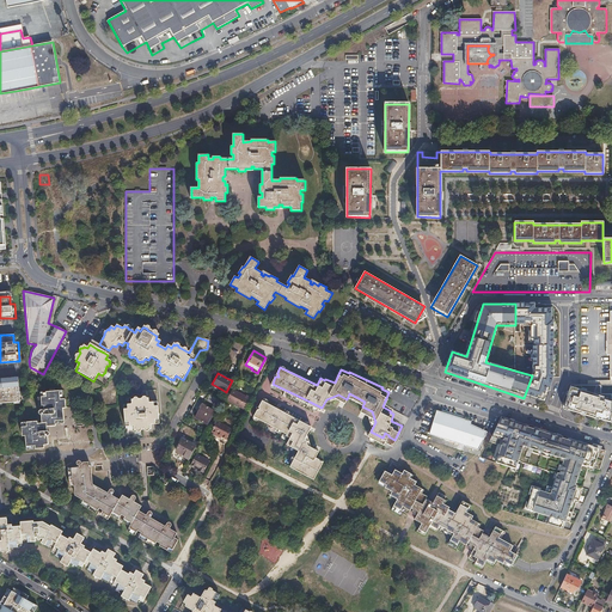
[(18,387),(17,378),(0,379),(0,403),(23,402),(22,387),(18,387)]
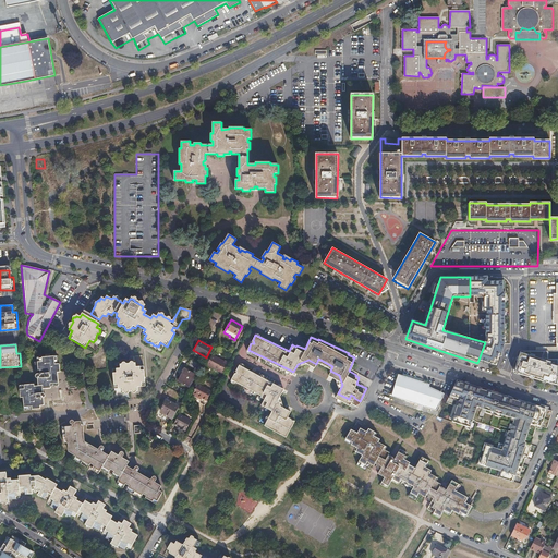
[(557,366),(550,364),(550,362),(521,353),(514,371),(521,373),(520,374),(524,376),(529,377),(529,376),(533,377),(533,378),(542,380),(542,379),(546,380),(546,383),(557,385),(557,366)]
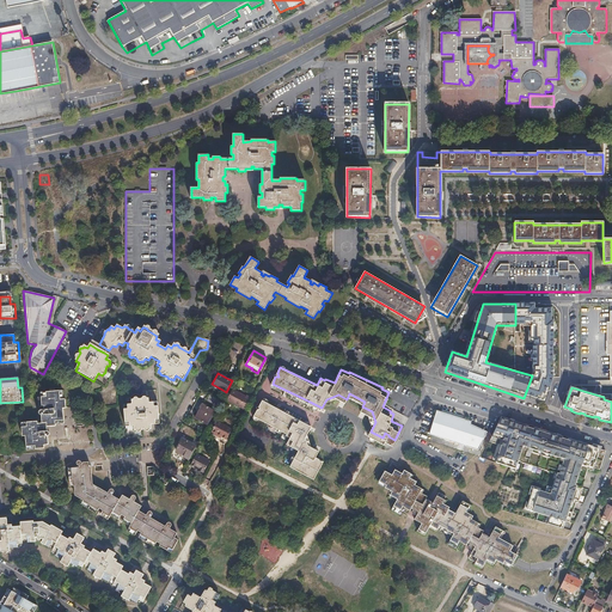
[(233,390),(228,401),(245,410),(251,398),(248,396),(248,397),(233,390)]
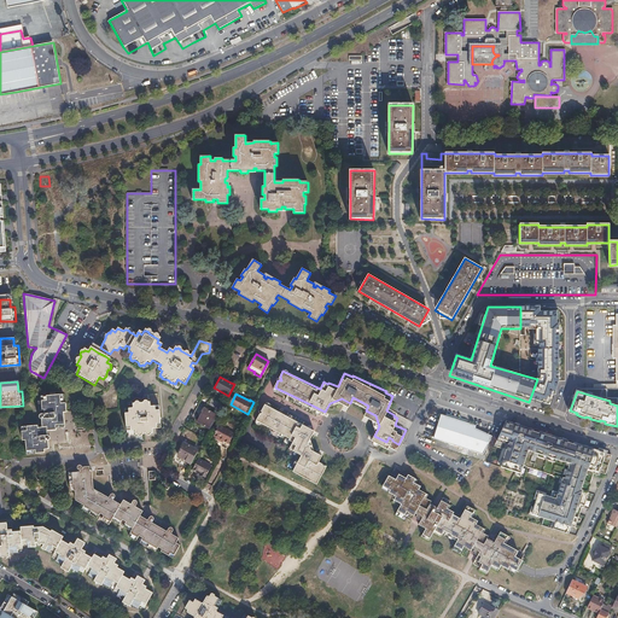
[(27,429),(22,430),(23,441),(25,441),(27,450),(35,450),(35,453),(45,452),(45,449),(48,449),(48,439),(50,439),(51,438),(50,436),(47,436),(47,430),(57,430),(57,429),(56,425),(65,425),(64,417),(60,418),(59,413),(64,412),(68,412),(66,403),(64,403),(62,403),(60,395),(56,395),(51,395),(47,396),(47,401),(42,401),(42,410),(45,409),(45,414),(41,414),(40,415),(39,415),(39,418),(40,418),(41,419),(42,427),(38,427),(34,429),(33,425),(27,426),(27,429)]
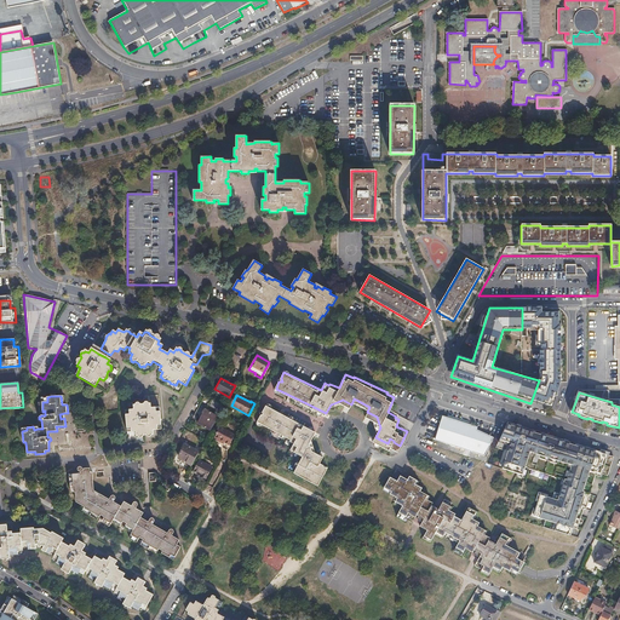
[(135,409),(127,411),(128,432),(137,432),(137,436),(139,436),(141,436),(143,436),(143,435),(154,434),(154,430),(162,430),(160,407),(151,408),(150,405),(149,405),(148,403),(145,403),(145,406),(141,406),(139,405),(137,405),(137,406),(135,406),(135,409)]
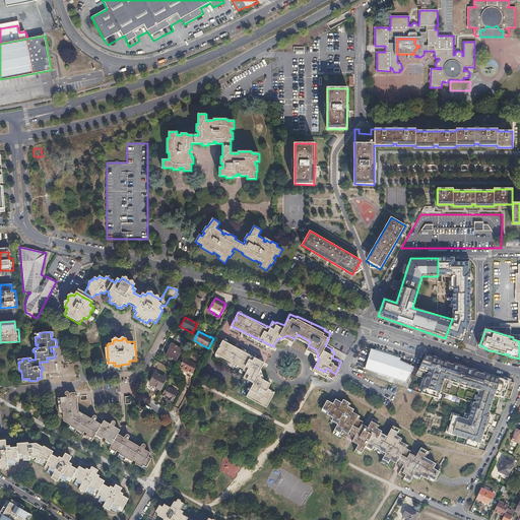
[(257,346),(244,338),(241,343),(265,359),(268,352),(257,346)]
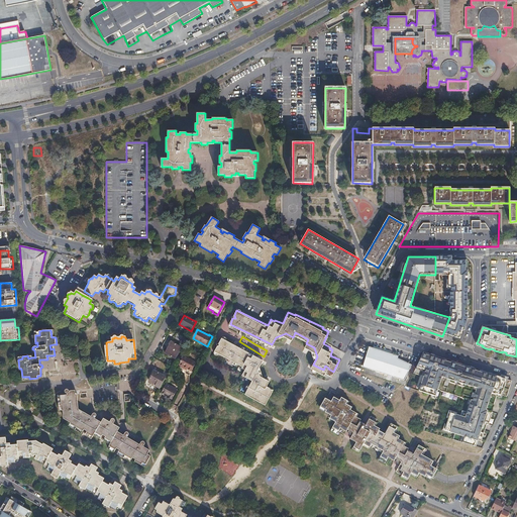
[(219,345),(216,351),(247,367),(244,373),(248,375),(247,376),(254,380),(248,393),(269,403),(277,388),(270,384),(273,379),(266,376),(262,366),(266,358),(223,337),(220,343),(221,345),(219,345)]
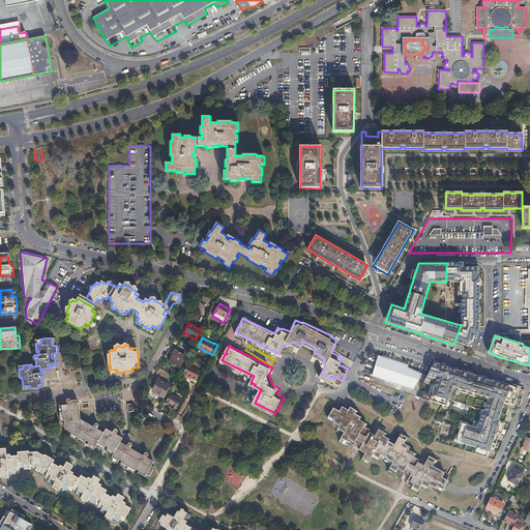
[(169,362),(180,369),(186,356),(175,350),(169,362)]
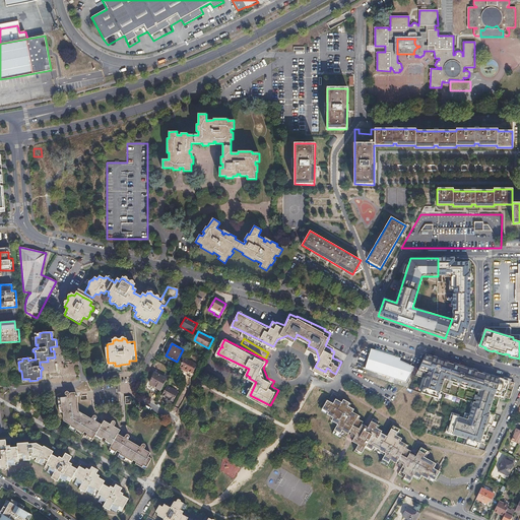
[(371,349),(365,370),(406,383),(413,368),(400,361),(400,359),(371,349)]
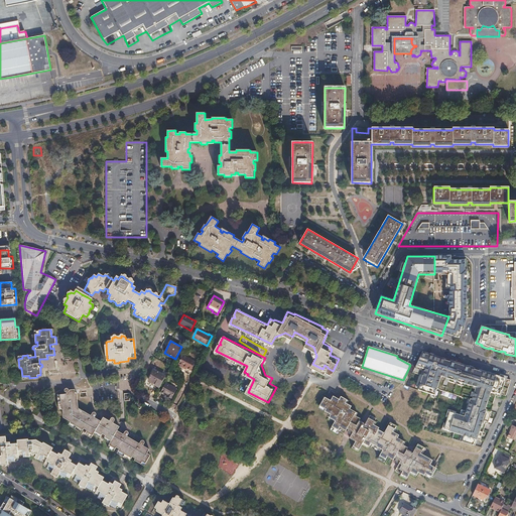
[(440,377),(475,388),(465,417),(449,412),(443,430),(459,435),(477,440),(477,439),(492,394),(497,395),(501,397),(502,395),(507,381),(420,352),(415,369),(423,371),(417,391),(433,396),(440,377)]
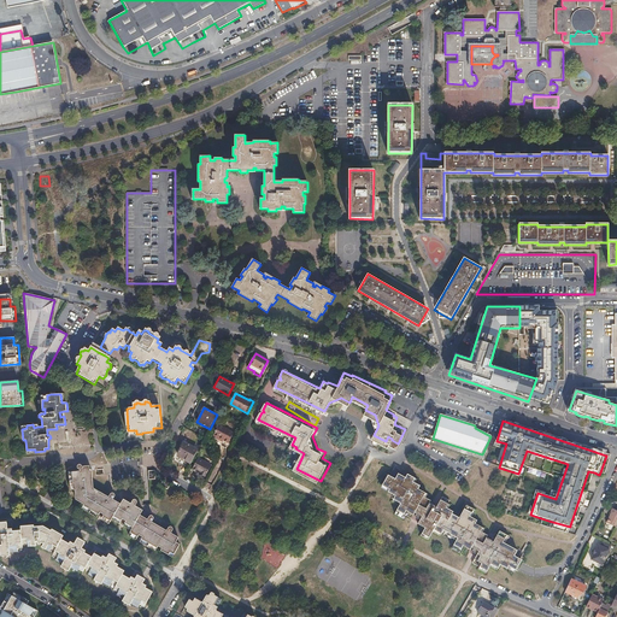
[(213,436),(218,440),(218,439),(223,441),(229,444),(234,434),(219,425),(213,436)]
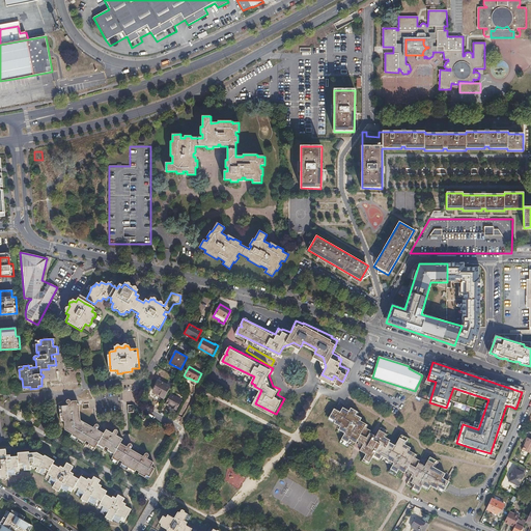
[(163,400),(170,388),(159,382),(154,391),(158,394),(157,397),(163,400)]
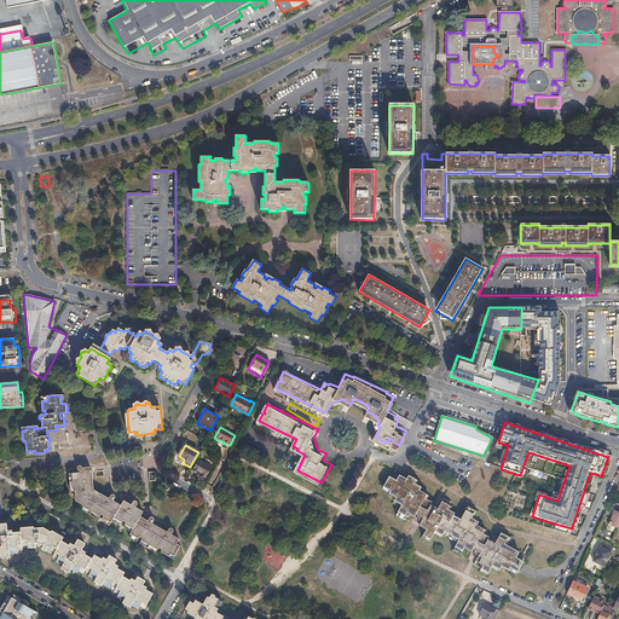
[(612,458),(608,457),(602,474),(607,475),(612,458)]
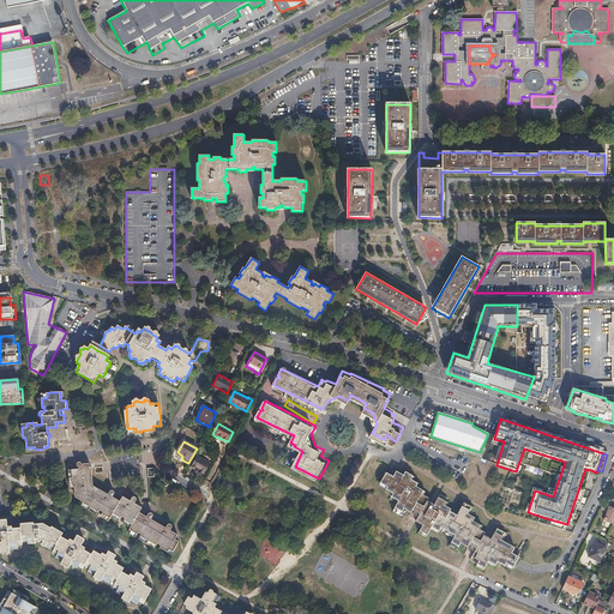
[(197,456),(191,467),(199,471),(198,473),(204,475),(210,463),(197,456)]
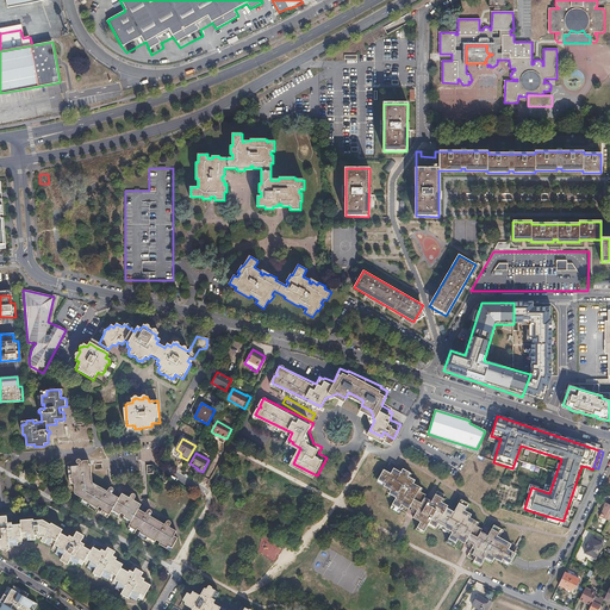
[(167,549),(170,552),(172,548),(178,539),(182,530),(170,524),(170,522),(170,521),(168,521),(167,521),(153,514),(153,511),(153,510),(151,510),(149,510),(148,510),(141,506),(141,504),(134,500),(136,496),(136,495),(134,493),(132,493),(130,498),(123,493),(122,496),(113,491),(113,489),(112,487),(111,487),(110,489),(95,480),(93,461),(70,464),(72,467),(72,471),(73,480),(73,491),(74,496),(82,500),(86,503),(94,506),(101,511),(110,516),(128,527),(136,531),(144,536),(151,540),(167,549)]
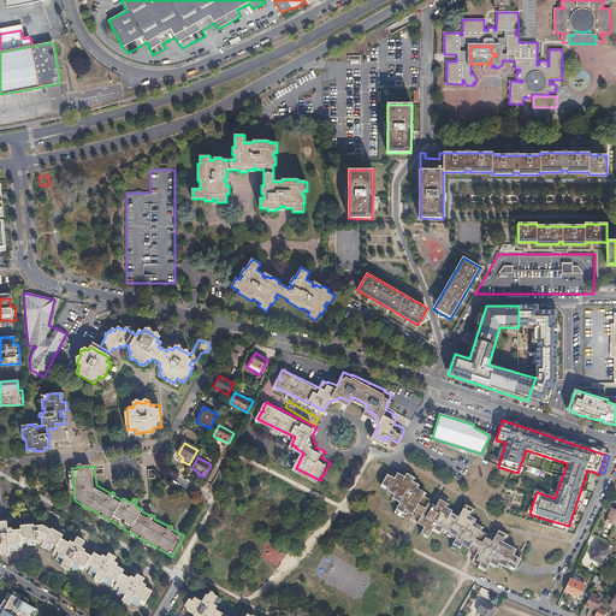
[(433,529),(440,533),(455,542),(454,544),(461,549),(463,545),(478,554),(473,561),(487,569),(492,562),(499,566),(514,574),(515,570),(522,557),(515,554),(519,549),(504,540),(507,537),(499,533),(496,539),(487,535),(489,533),(481,528),(481,527),(475,523),(477,520),(469,516),(472,513),(465,509),(460,517),(452,513),(454,511),(446,508),(450,501),(443,496),(437,507),(430,503),(431,501),(424,496),(425,493),(418,489),(420,486),(413,483),(414,479),(407,474),(406,478),(397,473),(400,471),(394,467),(389,475),(386,474),(380,484),(389,489),(386,492),(395,496),(392,499),(400,504),(397,509),(404,514),(406,510),(420,519),(418,523),(425,527),(422,532),(430,537),(433,529)]
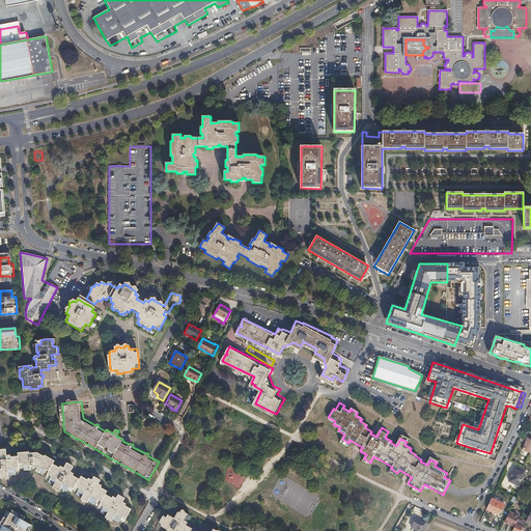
[(502,437),(511,407),(506,406),(491,452),(495,453),(500,436),(502,437)]
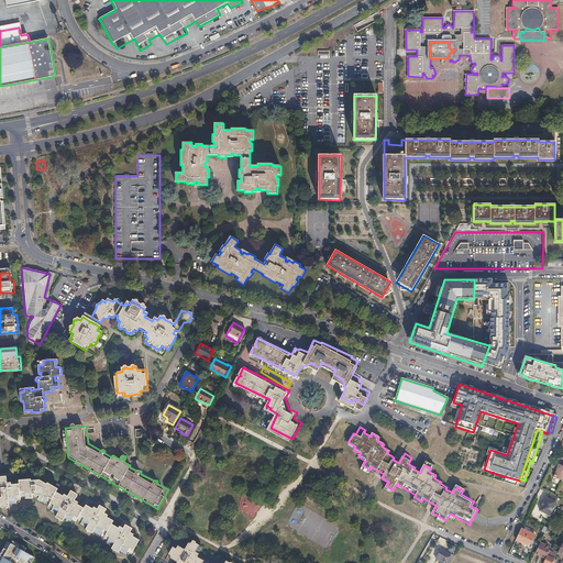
[(562,482),(562,481),(562,466),(559,464),(556,468),(558,470),(553,477),(562,482)]
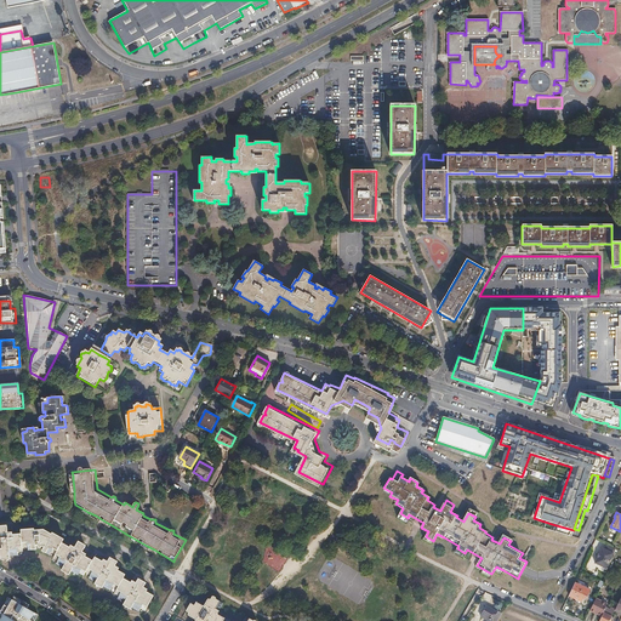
[(93,582),(97,585),(101,587),(102,585),(108,590),(109,587),(114,590),(113,592),(117,594),(115,597),(123,600),(121,603),(129,608),(130,605),(136,609),(138,607),(142,608),(149,597),(142,593),(144,590),(141,587),(144,581),(136,577),(134,582),(129,580),(126,584),(120,580),(121,576),(115,573),(117,570),(112,567),(115,560),(108,557),(106,563),(100,559),(98,563),(90,558),(89,562),(80,557),(83,553),(78,552),(81,545),(74,541),(70,547),(67,545),(64,548),(57,543),(58,540),(52,536),(53,534),(49,531),(49,533),(40,528),(30,528),(30,530),(17,531),(17,535),(9,536),(9,533),(3,533),(1,527),(0,527),(0,557),(4,557),(4,553),(12,553),(12,550),(16,548),(16,546),(22,545),(23,548),(32,547),(32,543),(34,543),(34,545),(36,545),(38,543),(40,545),(38,548),(46,552),(47,550),(51,552),(50,556),(55,558),(53,560),(60,565),(58,569),(66,573),(68,569),(75,573),(77,571),(81,573),(83,570),(87,574),(86,576),(93,581),(93,582)]
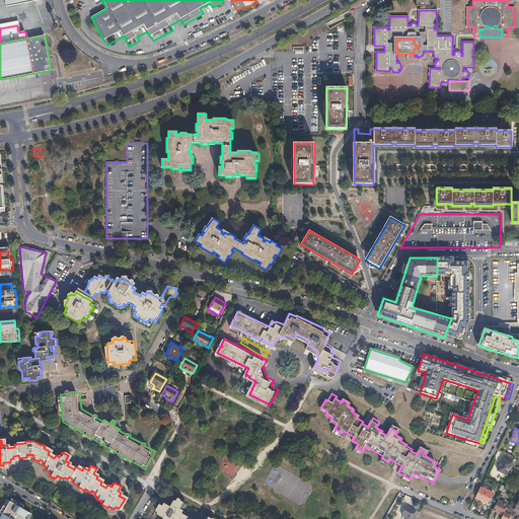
[(516,459),(508,455),(506,459),(504,459),(502,462),(501,466),(498,471),(509,475),(516,459)]
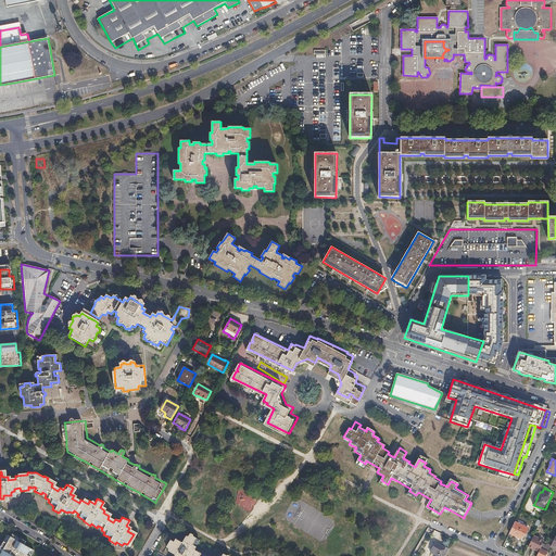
[(252,510),(257,497),(239,491),(234,504),(252,510)]
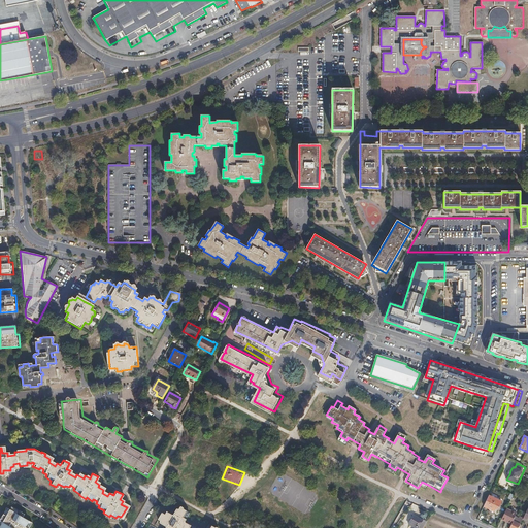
[(489,496),(484,507),(494,513),(496,508),(498,509),(502,502),(489,496)]
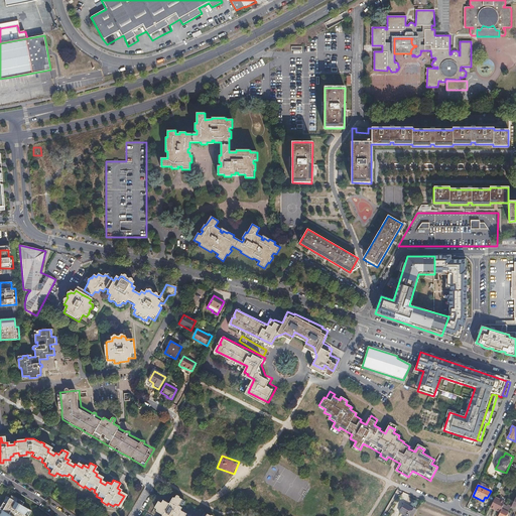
[(177,497),(174,495),(173,498),(171,501),(181,507),(184,501),(177,497)]
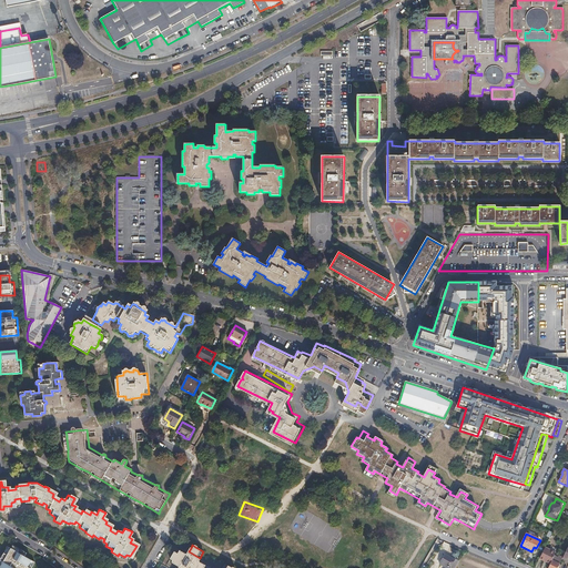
[(7,547),(0,558),(0,567),(29,567),(33,561),(23,557),(26,554),(11,546),(10,548),(7,547)]
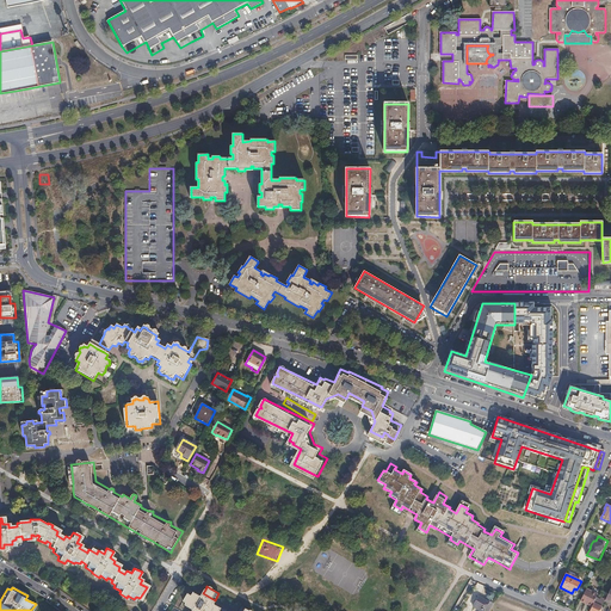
[(227,610),(217,605),(213,603),(215,600),(203,593),(201,592),(199,594),(196,593),(186,587),(177,603),(185,608),(183,610),(227,610)]
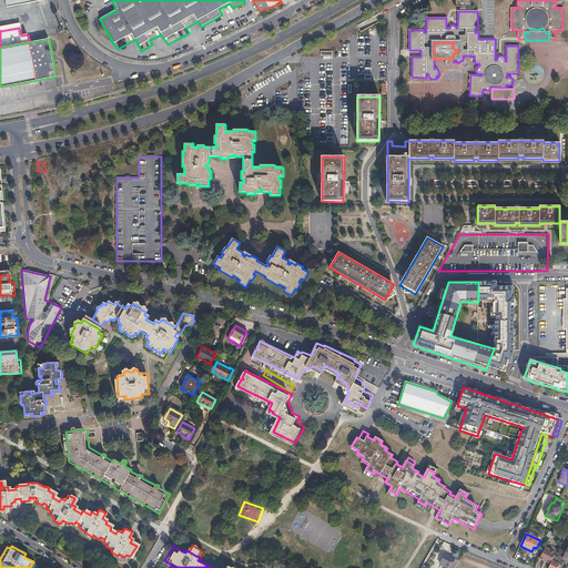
[(545,549),(539,559),(545,561),(545,560),(551,564),(555,555),(545,549)]
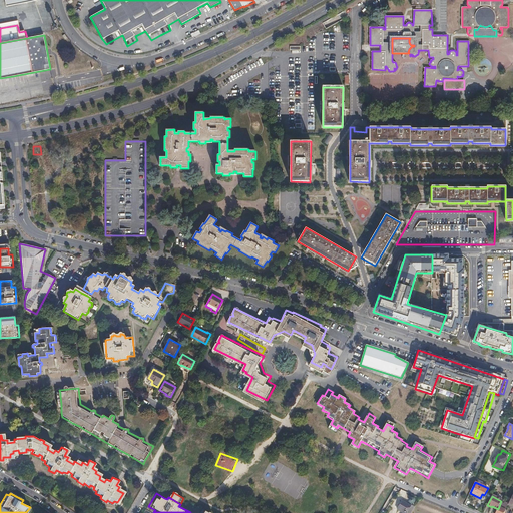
[(403,512),(410,512),(413,507),(403,501),(398,509),(403,512)]
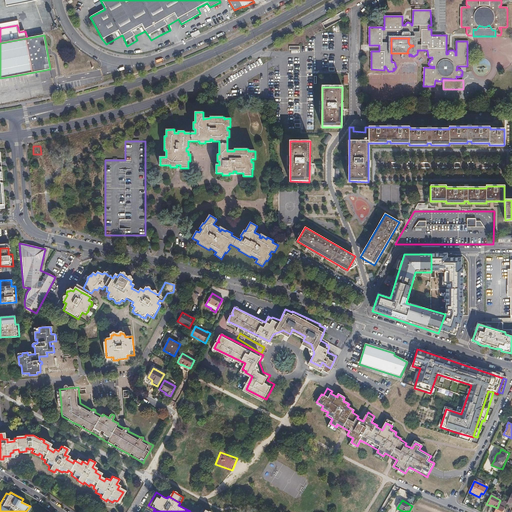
[(496,509),(494,511),(502,511),(507,503),(500,500),(497,508),(496,509)]
